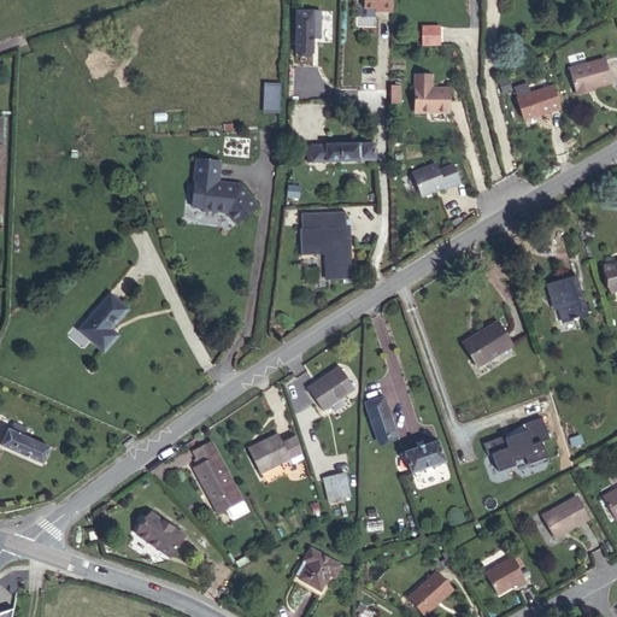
[(382,11),(392,12),(392,0),(363,0),(364,7),(375,9),(382,9),(382,11)]
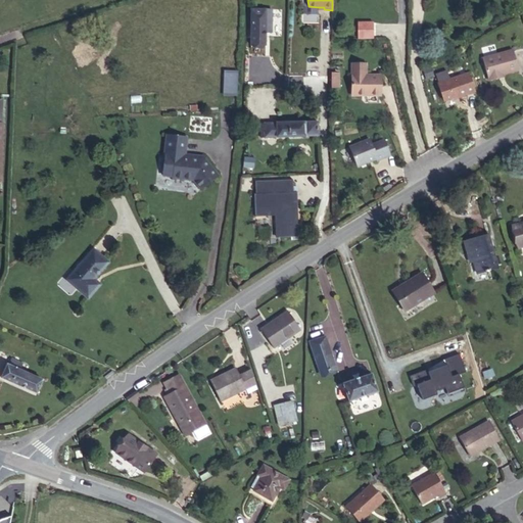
[(251,9),(251,43),(265,44),(266,33),(272,33),(272,10),(251,9)]
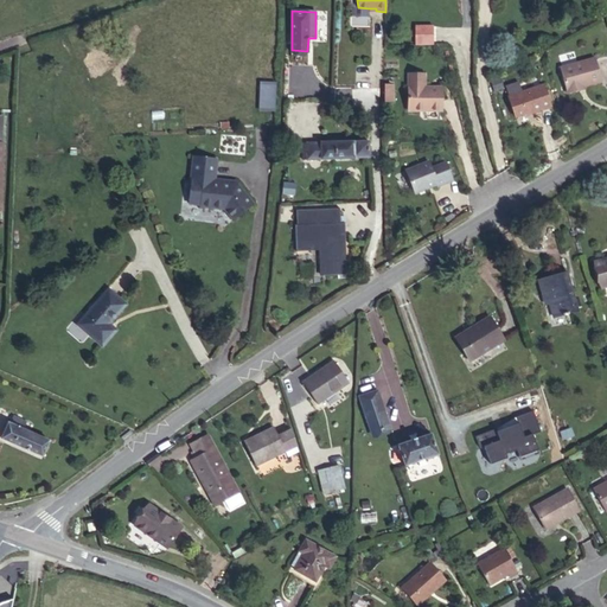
[(417,25),(416,45),(434,46),(435,26),(417,25)]
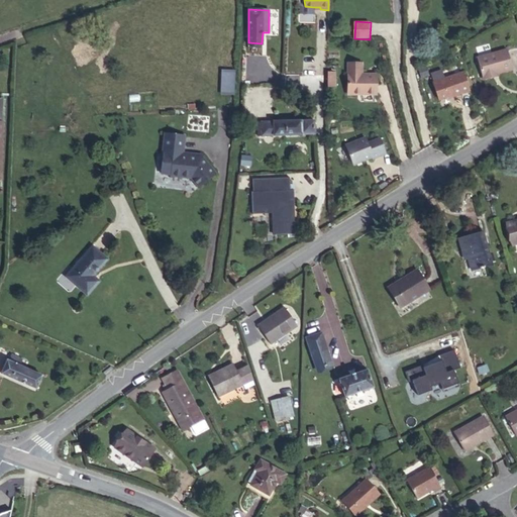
[(477,58),(483,80),(493,78),(493,75),(497,74),(512,70),(507,49),(477,58)]
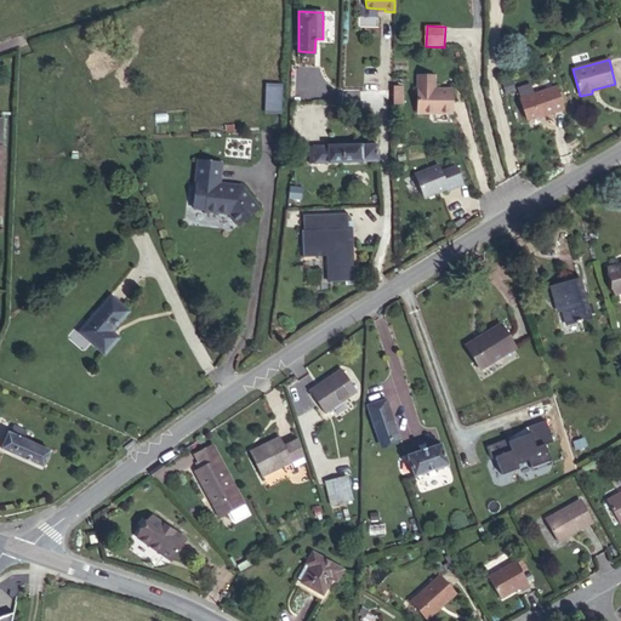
[(434,75),(417,75),(417,113),(451,113),(451,90),(434,90),(434,75)]
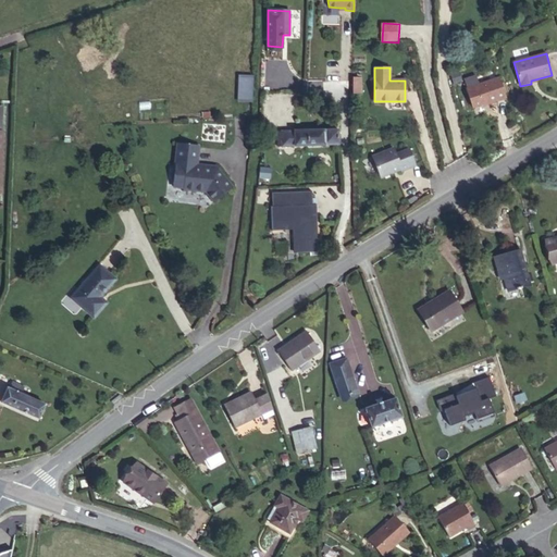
[(458,72),(450,74),(454,84),(461,82),(458,72)]
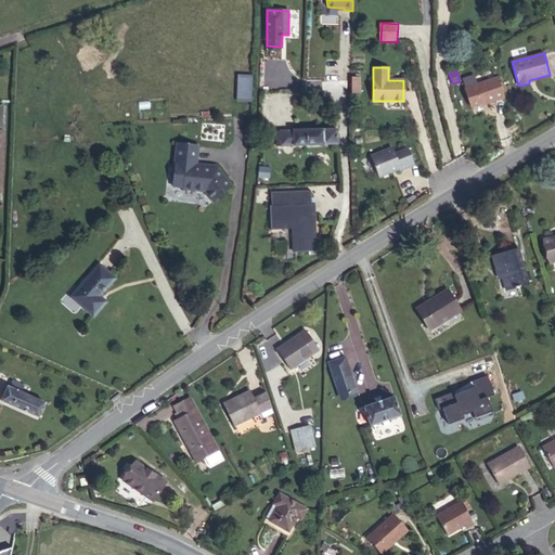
[(477,85),(475,76),(465,79),(464,82),(466,89),(465,89),(470,107),(486,102),(487,103),(504,98),(497,78),(477,85)]
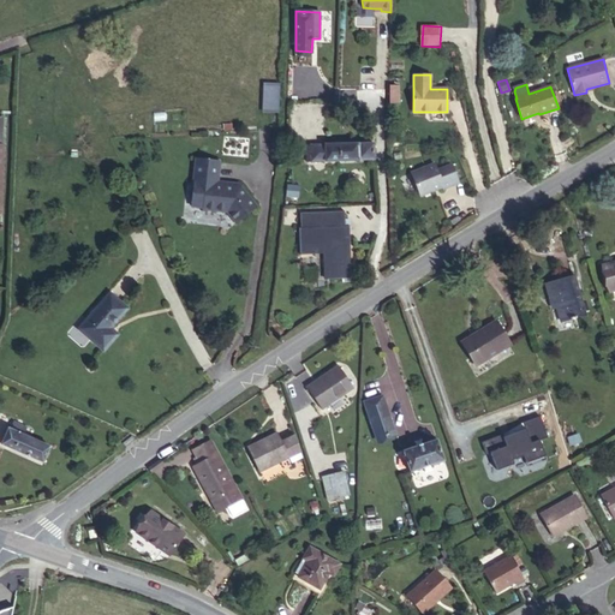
[(276,87),(264,85),(263,109),(275,111),(276,87)]
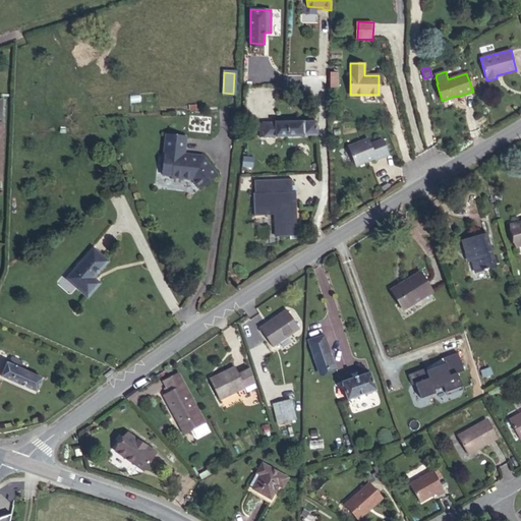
[(261,137),(317,135),(316,121),(259,123),(261,137)]
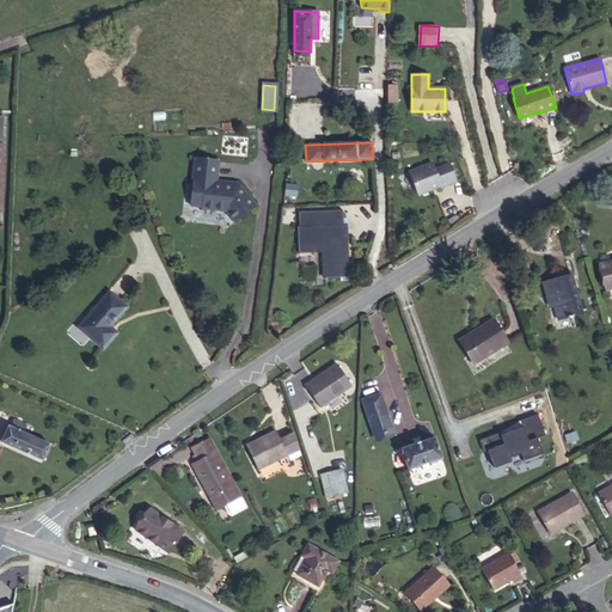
[(222,182),(216,181),(219,161),(194,158),(191,181),(194,182),(193,188),(190,190),(189,196),(191,199),(190,206),(202,207),(202,208),(226,210),(234,221),(256,206),(238,183),(231,183),(231,185),(222,184),(222,182)]
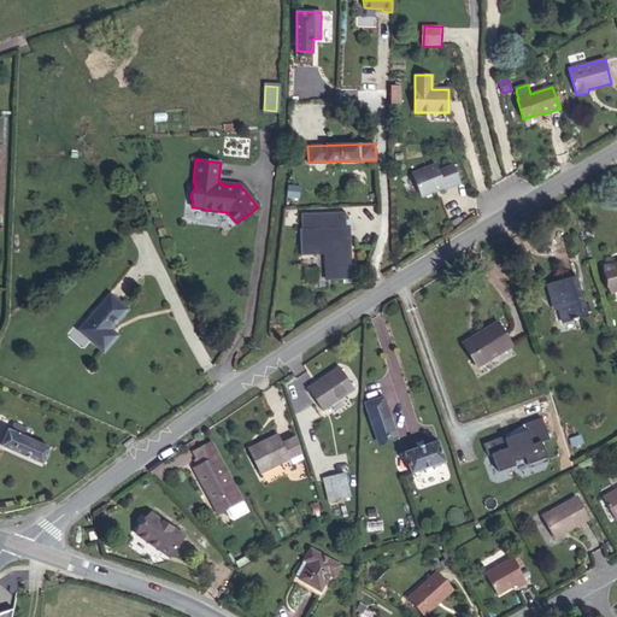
[(435,164),(412,174),(422,197),(444,188),(445,189),(460,183),(453,165),(439,171),(435,164)]
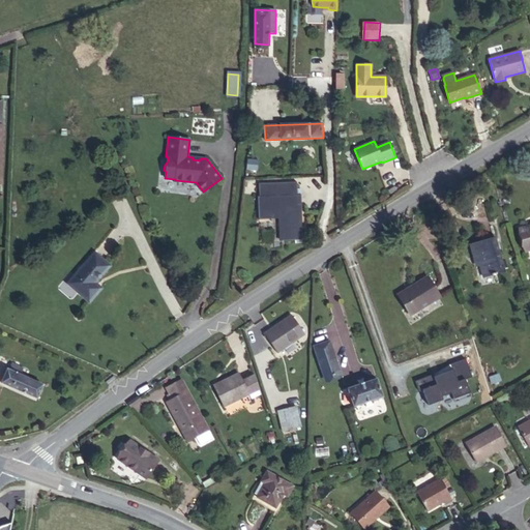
[(281,231),(282,241),(302,240),(302,230),(299,230),(299,211),(297,211),(297,205),(301,205),(301,195),(297,195),(297,182),(259,183),(259,197),(258,197),(258,219),(272,219),(272,216),(283,215),(284,231),(281,231)]
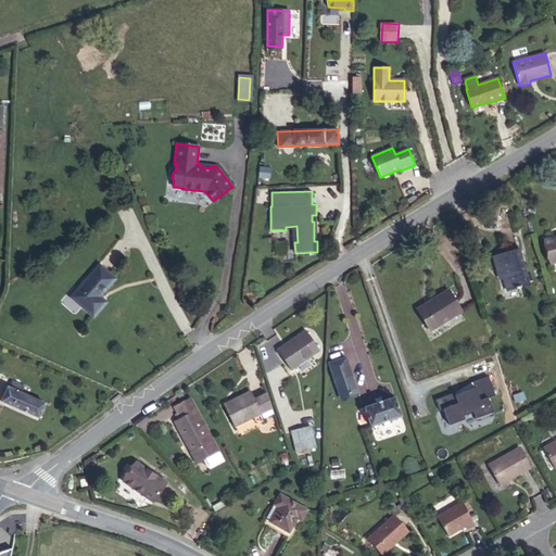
[(292,229),(292,253),(295,253),(294,242),(298,242),(297,226),(286,227),(286,230),(292,229)]
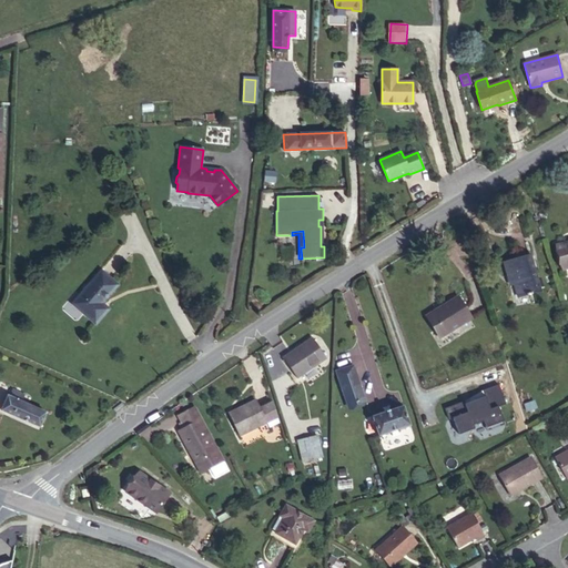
[(563,269),(567,266),(567,242),(556,246),(563,269)]
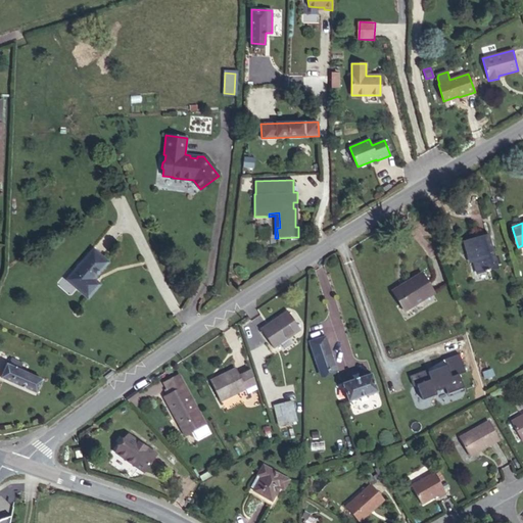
[(469,256),(472,255),(474,262),(477,273),(497,268),(489,235),(465,241),(469,256)]
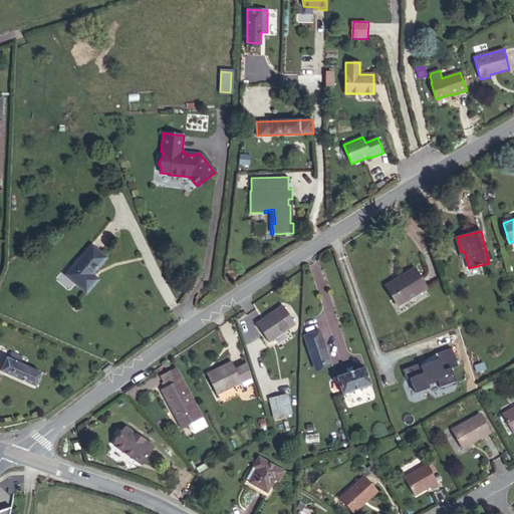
[(91,245),(65,275),(86,293),(98,280),(92,274),(106,258),(91,245)]
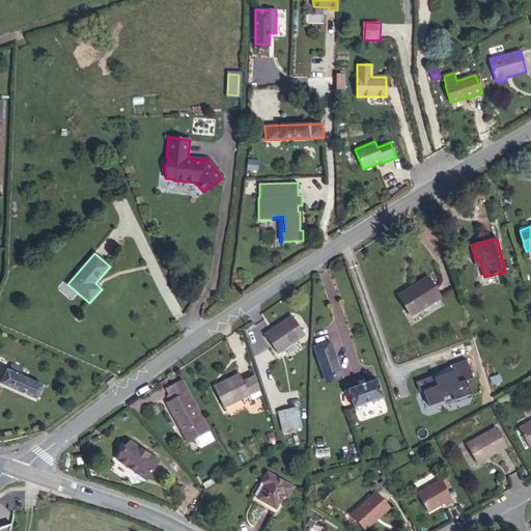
[(413,308),(414,311),(440,296),(428,277),(398,296),(408,311),(413,308)]
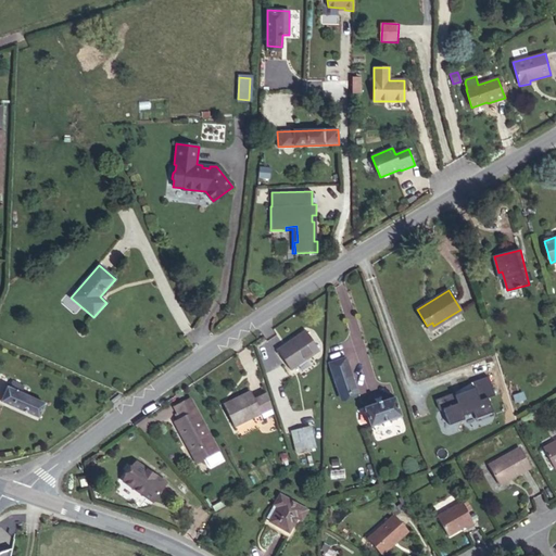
[(257,358),(265,370),(270,367),(277,376),(306,357),(292,335),(257,358)]
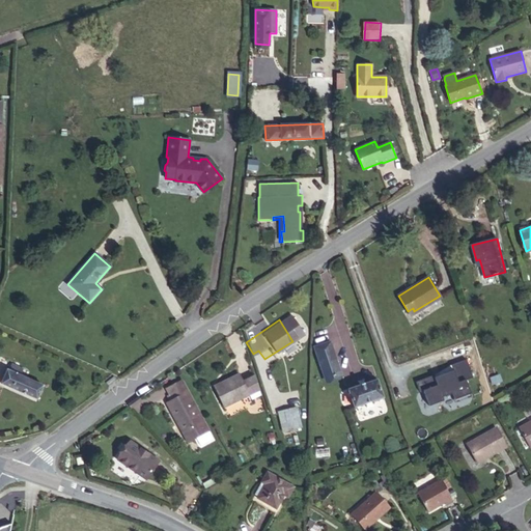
[(317,345),(302,351),(313,383),(327,379),(317,345)]
